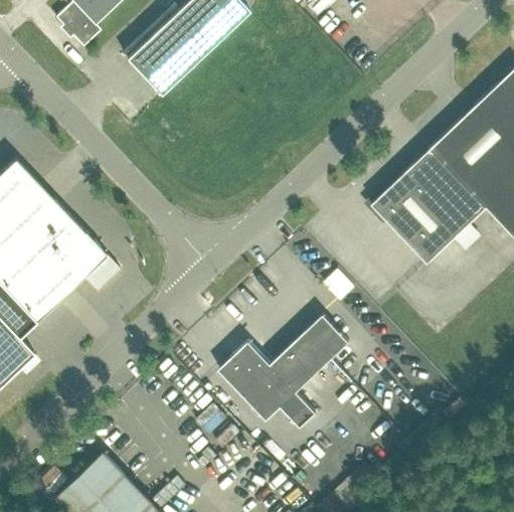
[(81,46),(99,30),(94,24),(119,0),(69,0),(70,1),(53,17),(81,46)]
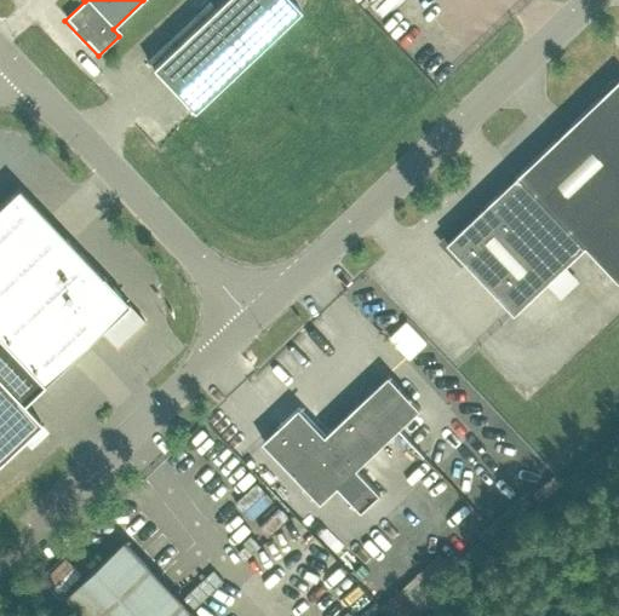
[(286,0),(223,0),(150,70),(191,114),(298,12),(286,0)]
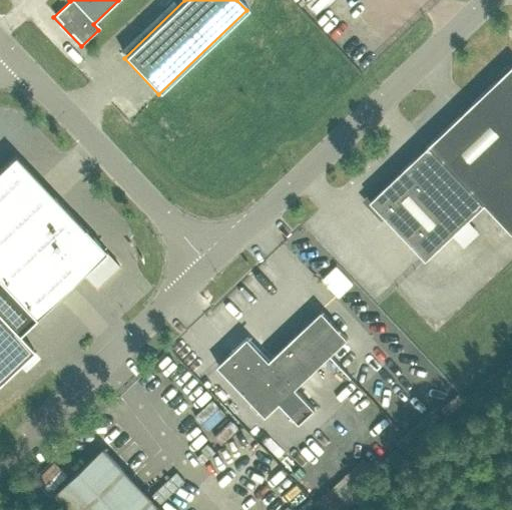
[(497,81),(428,147),(396,177),(394,175),(364,202),(381,220),(384,217),(425,262),(484,205),(511,234),(511,233),(511,67),(509,70),(507,67),(495,78),(497,81)]
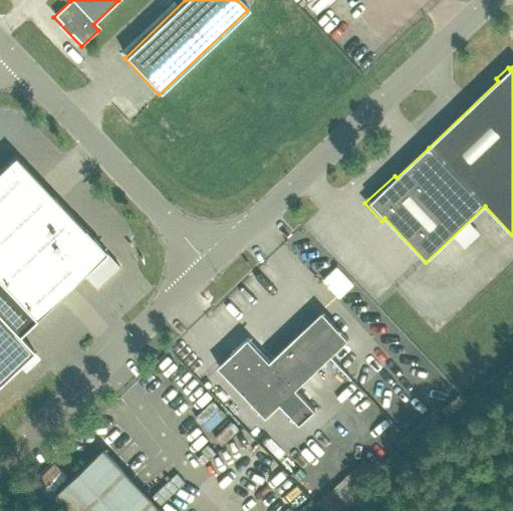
[(13,158),(0,170),(0,284),(34,320),(81,276),(95,291),(118,269),(13,158)]
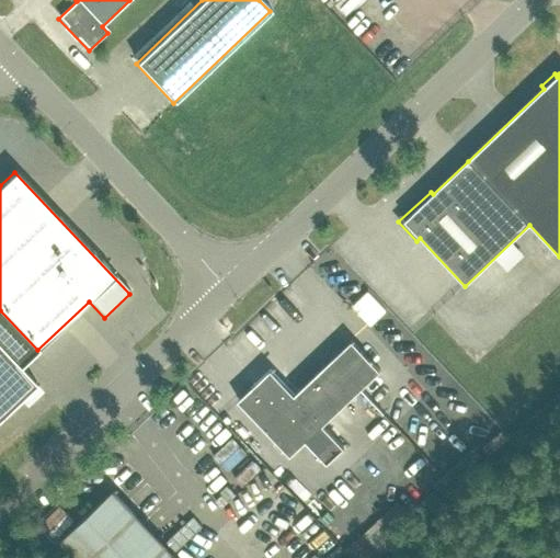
[(0,418),(35,385),(19,367),(37,350),(0,310),(0,418)]
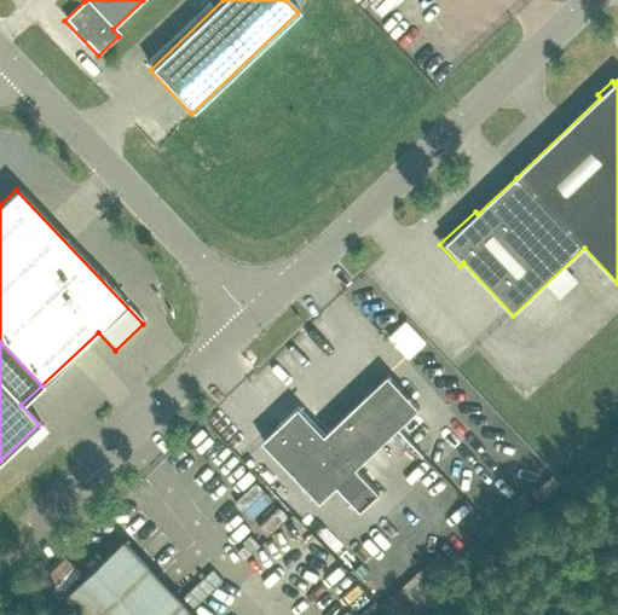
[(387,377),(324,437),(298,410),(261,444),(319,504),(336,488),(359,512),(379,495),(356,470),(419,411),(387,377)]
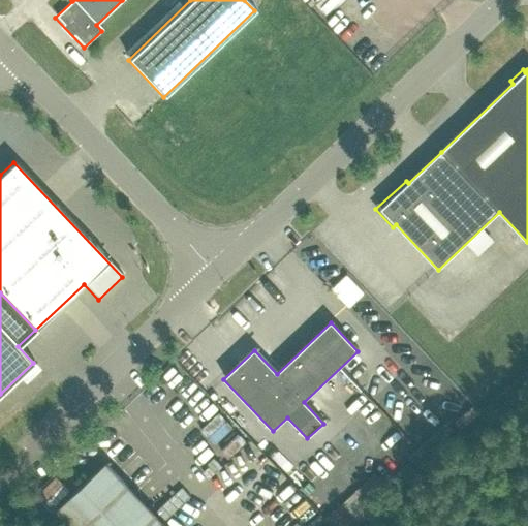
[(163,525),(105,464),(57,509),(71,525),(163,525)]
